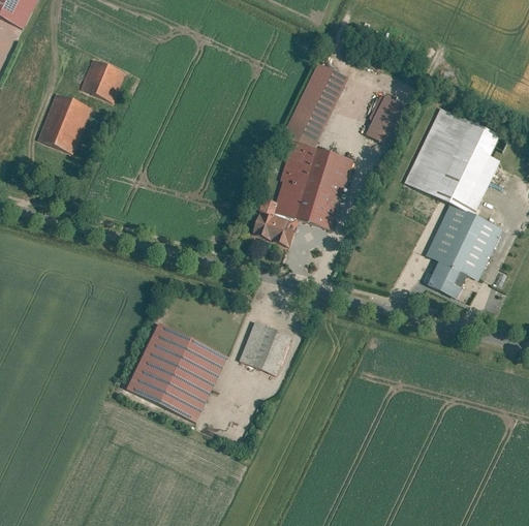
[(0,0),(0,17),(23,28),(36,0),(0,0)]
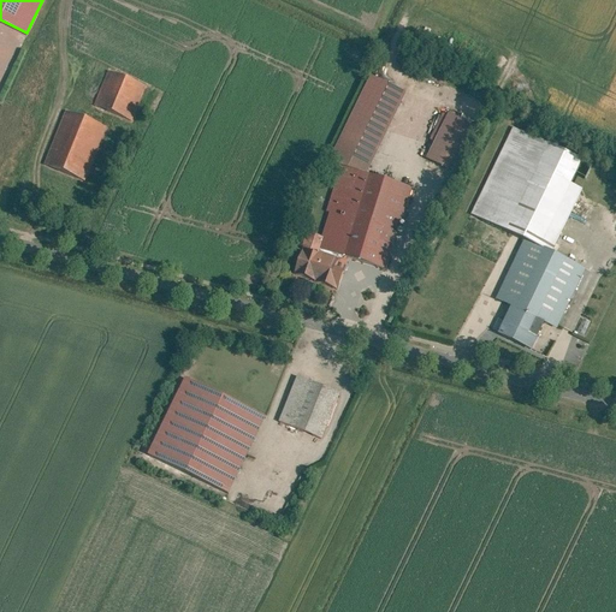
[(108,70),(95,102),(131,117),(144,83),(108,70)]
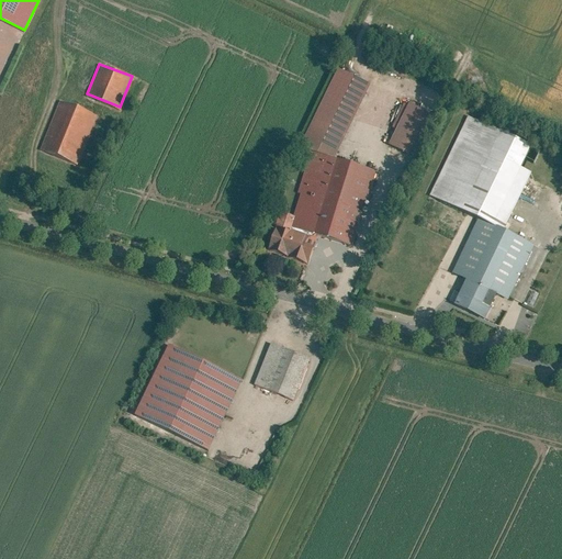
[(312,147),(332,157),(368,82),(337,68),(302,143),(312,147)]
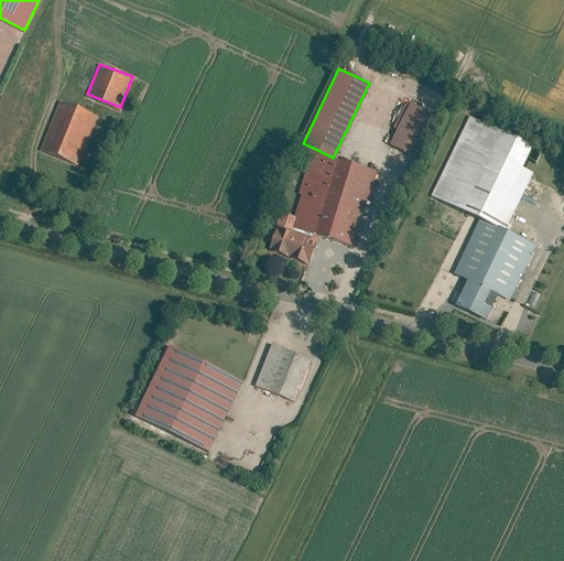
[(97,115),(62,100),(42,148),(77,163),(97,115)]
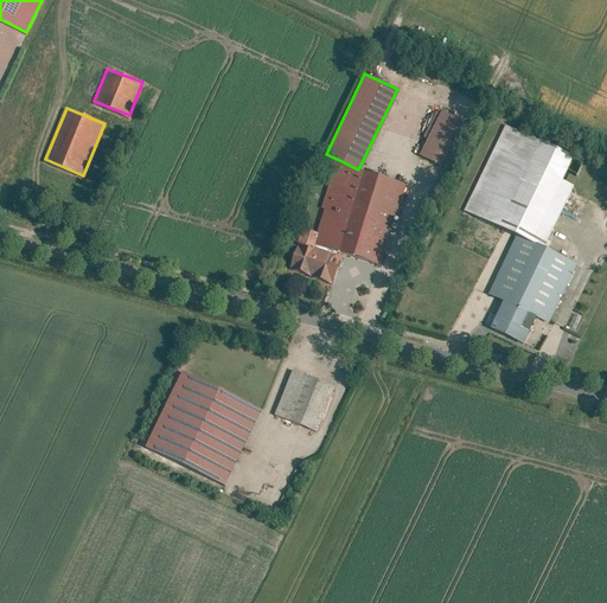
[(465,121),(441,109),(421,152),(445,164),(465,121)]
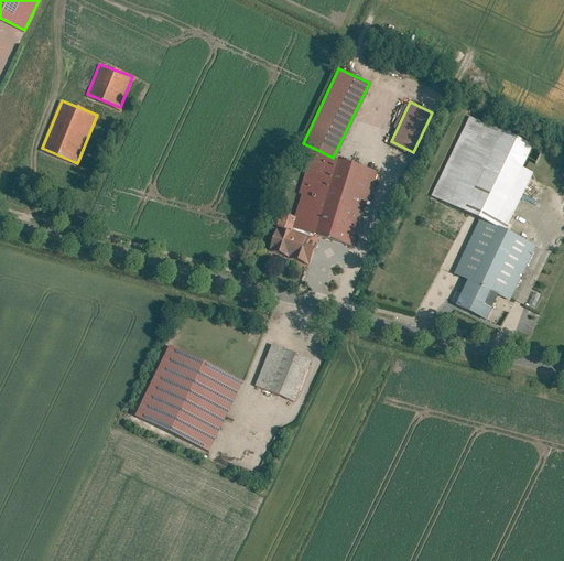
[(532,142),(470,114),(433,195),(479,216),(506,228),(532,170),(521,165),(532,142)]
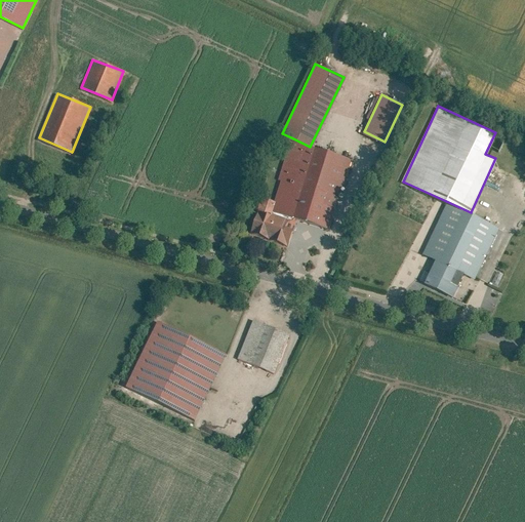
[(310,147),(291,137),(272,208),(330,225),(349,158),(310,147)]
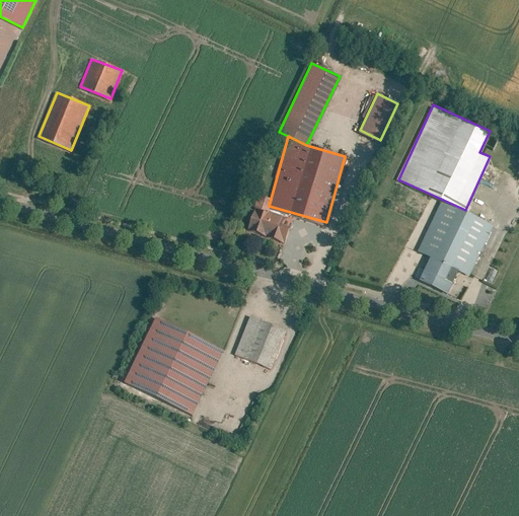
[(257,195),(247,229),(285,240),(289,225),(281,223),(283,215),(266,210),(269,198),(257,195)]
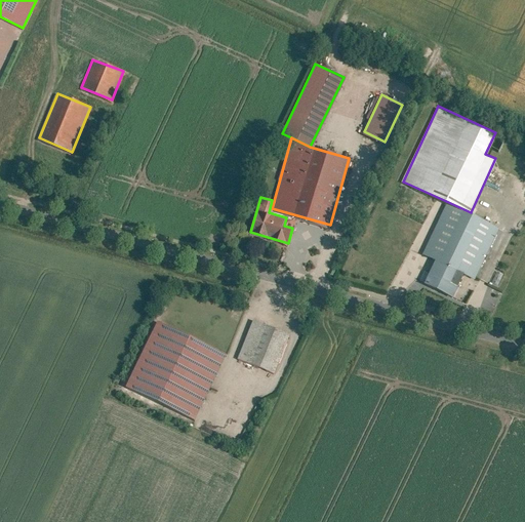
[(455,268),(476,276),(499,226),(471,212),(446,201),(422,252),(436,258),(455,268)]
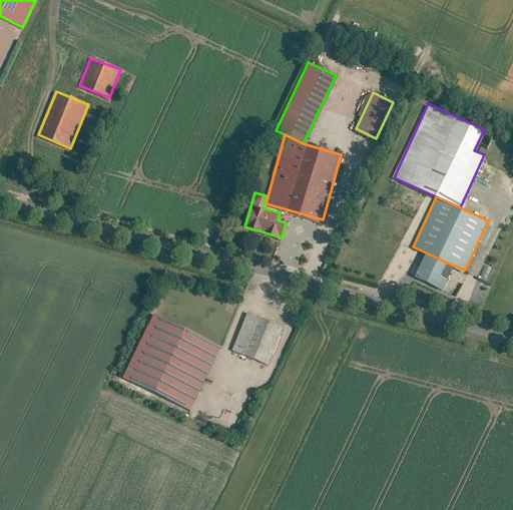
[(415,277),(442,289),(447,279),(439,275),(445,262),(426,252),(415,277)]
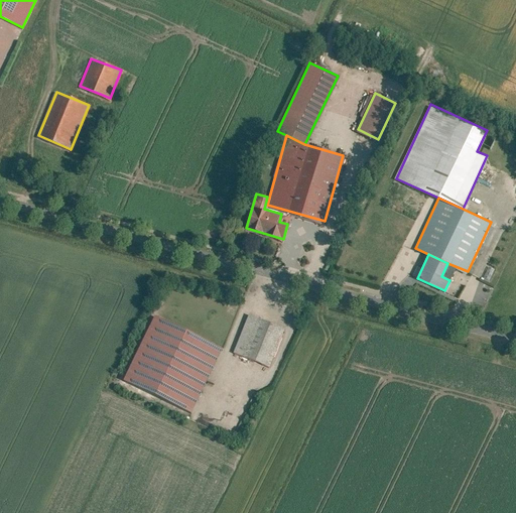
[(284,328),(249,313),(235,352),(270,365),(284,328)]
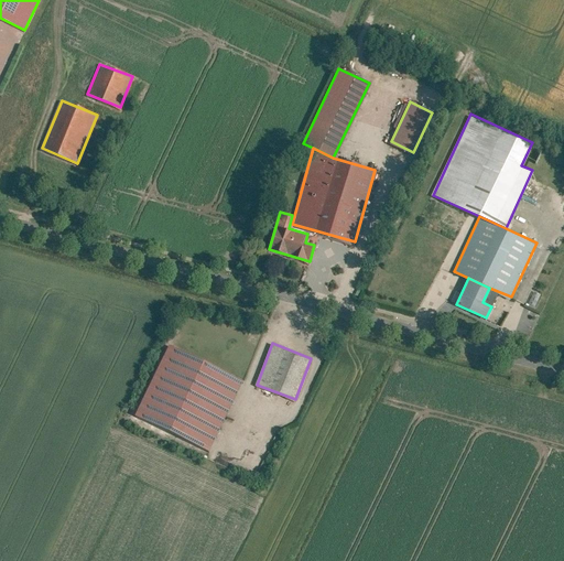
[(242,380),(169,345),(134,414),(209,450),(242,380)]
